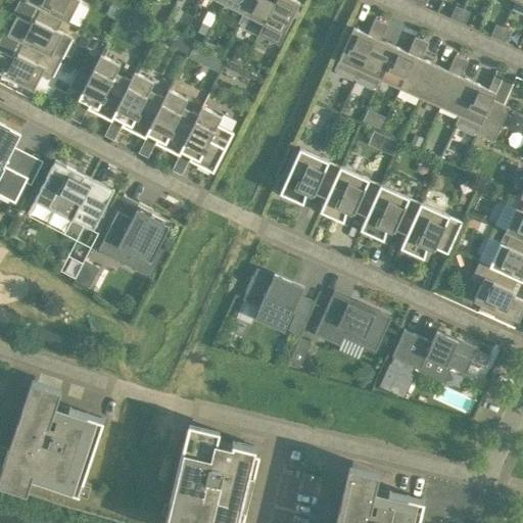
[(67,21),(27,0),(25,0),(40,7),(32,24),(15,15),(7,33),(60,60),(72,37),(57,30),(62,19),(67,21)]
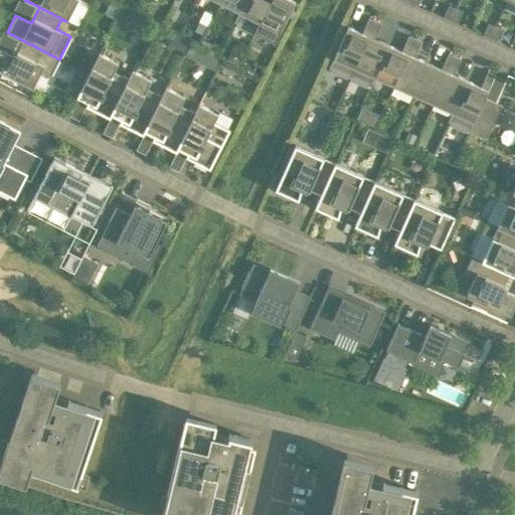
[(26,0),(66,21),(76,0),(26,0)]
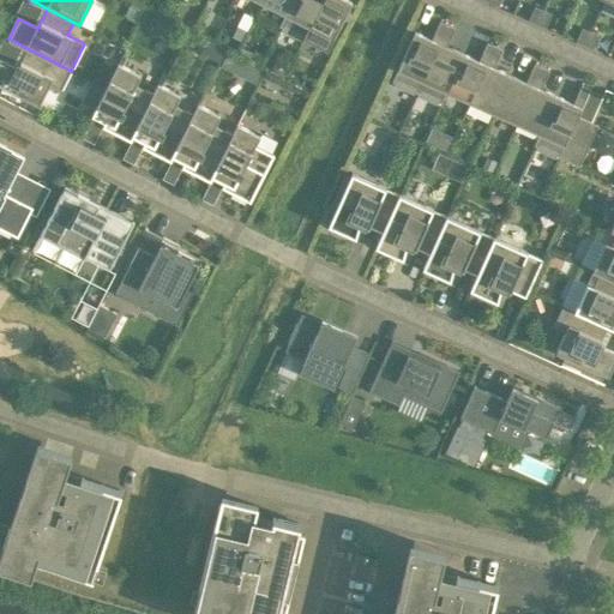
[(264,0),(263,4),(284,14),(278,26),(280,26),(293,0),(264,0)]
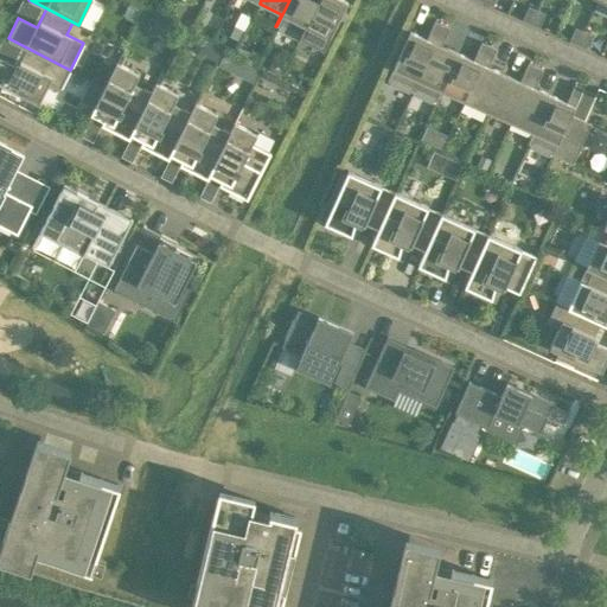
[(289,0),(276,26),(299,38),(318,0),(289,0)]
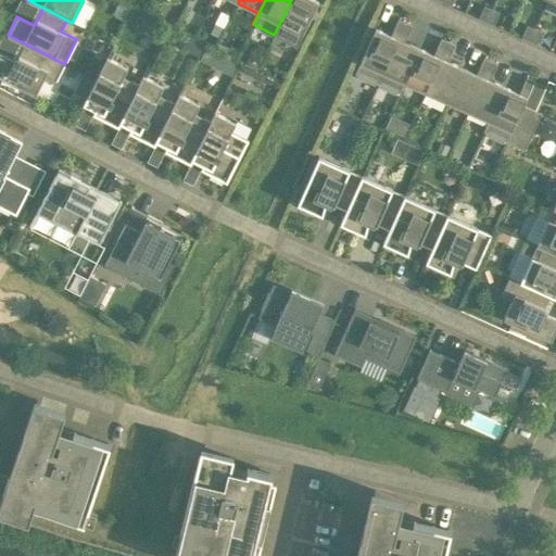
[(291,0),(274,35),(295,46),(318,2),(314,0),(291,0)]
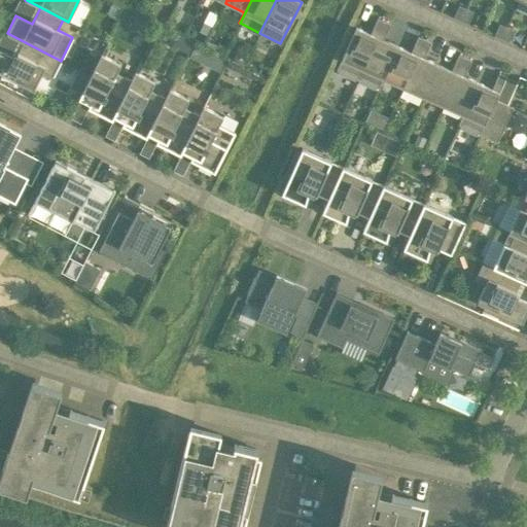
[(460,21),(465,9),(458,5),(453,18),(460,21)]
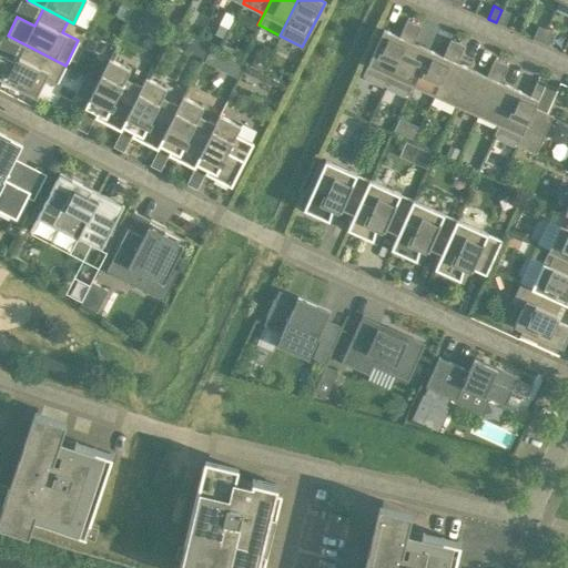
[(509,13),(501,10),(496,22),(504,26),(509,13)]
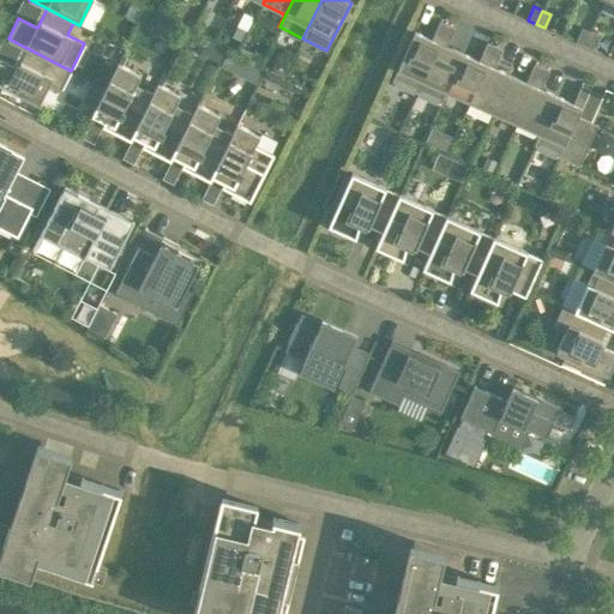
[(392,82),(416,92),(447,25),(439,22),(432,40),(414,32),(392,82)]
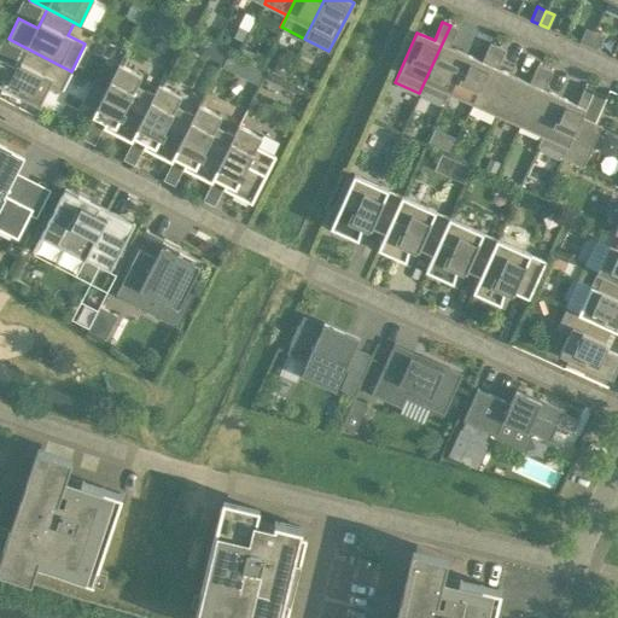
[(458,28),(450,25),(419,93),(443,104),(465,54),(449,47),(458,28)]
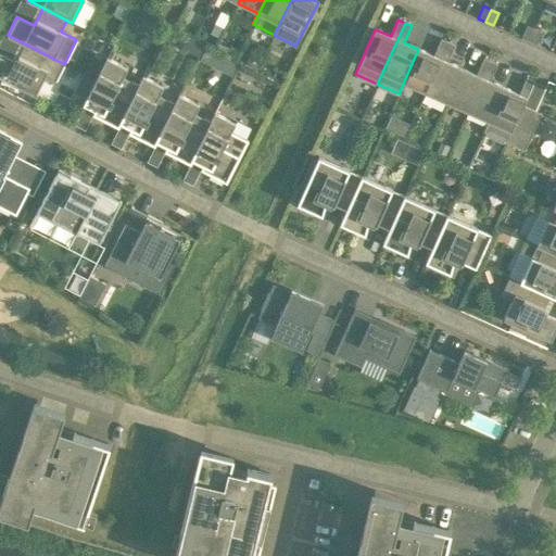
[(224,28),(215,24),(210,34),(218,38),(224,28)]
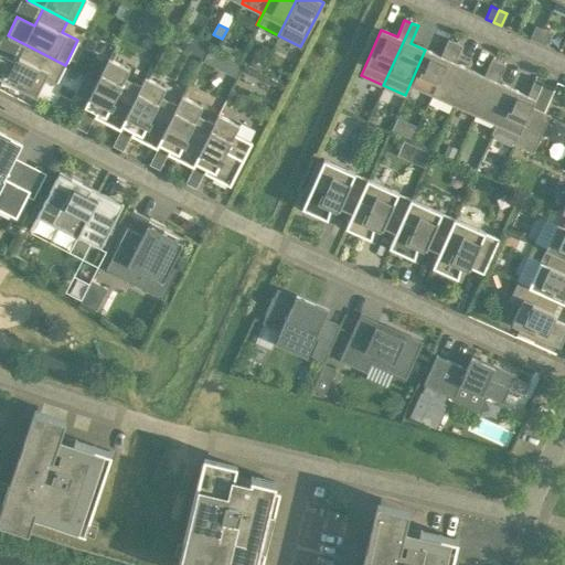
[(536,42),(543,29),(535,25),(529,39),(536,42)]
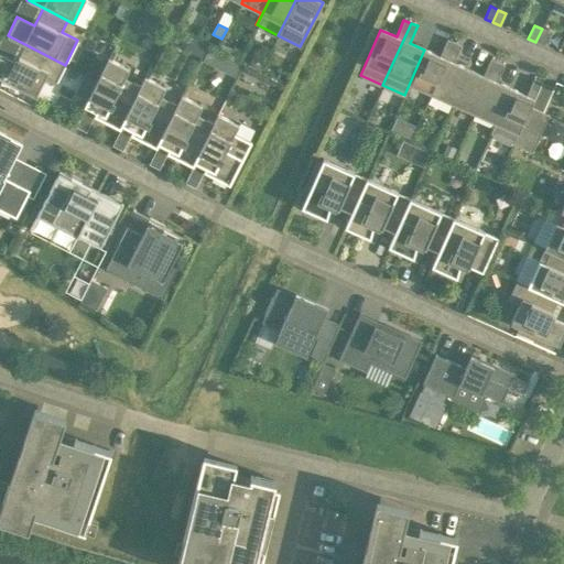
[(542,29),(535,42),(544,45),(550,33),(542,29)]
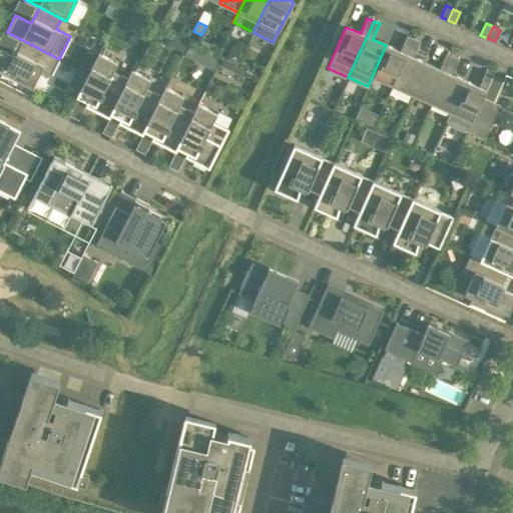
[(50,76),(59,59),(7,32),(6,33),(22,41),(14,56),(0,48),(0,71),(32,88),(41,71),(50,76)]
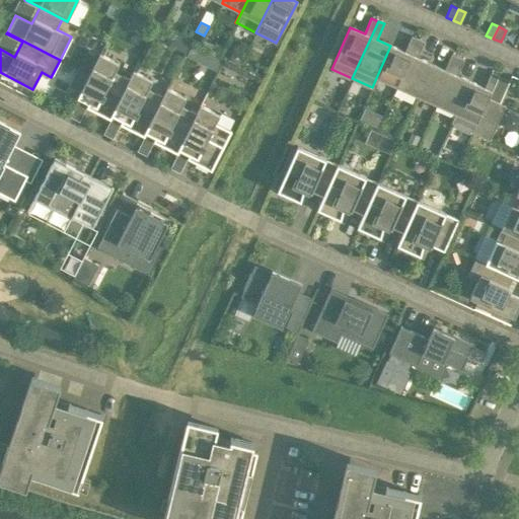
[(404,52),(390,46),(372,87),(373,87),(377,78),(396,86),(418,39),(412,35),(404,52)]
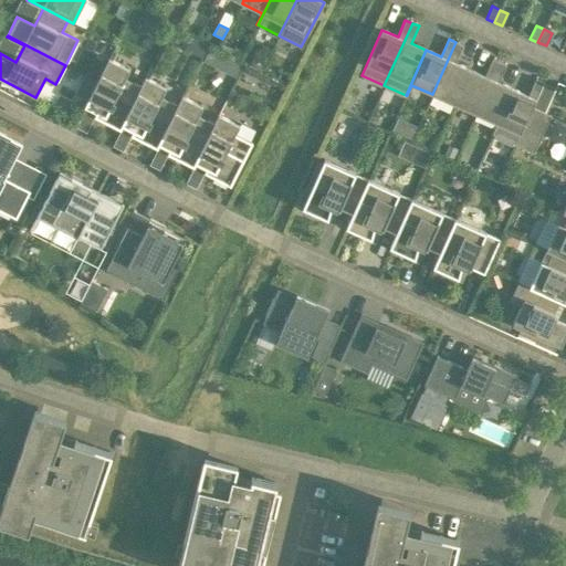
[(462,45),(456,42),(432,94),(454,104),(470,70),(454,63),(462,45)]
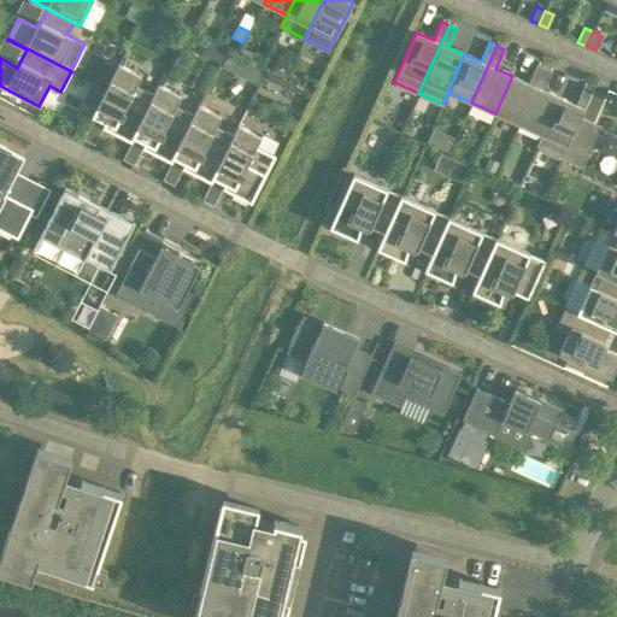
[(225,53),(221,63),(254,81),(259,70),(225,53)]
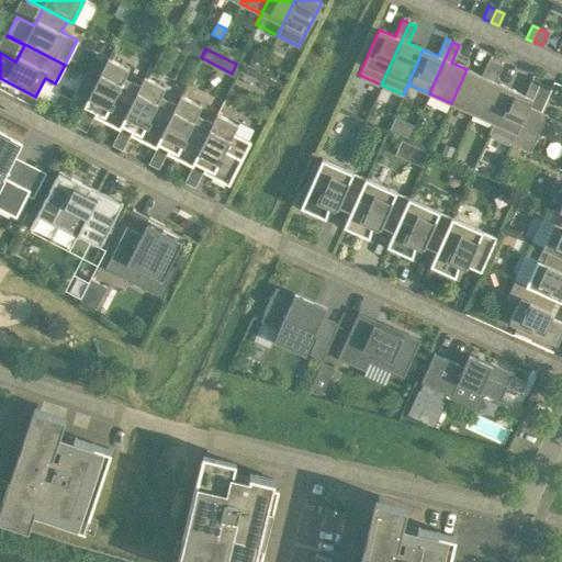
[(253,55),(247,66),(258,71),(263,62),(253,55)]
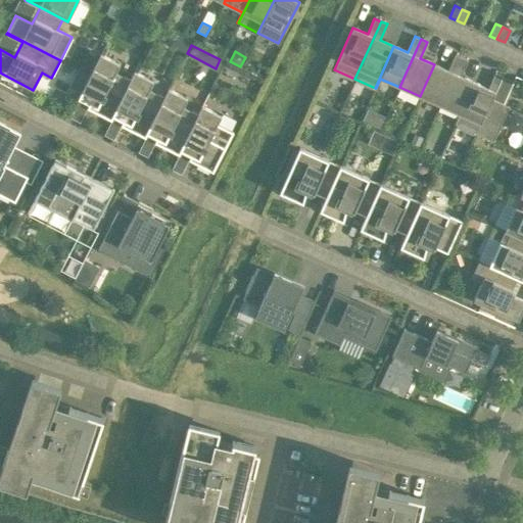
[(110,120),(135,72),(134,72),(130,80),(115,73),(120,64),(100,54),(89,76),(85,84),(78,98),(96,107),(93,111),(110,120)]
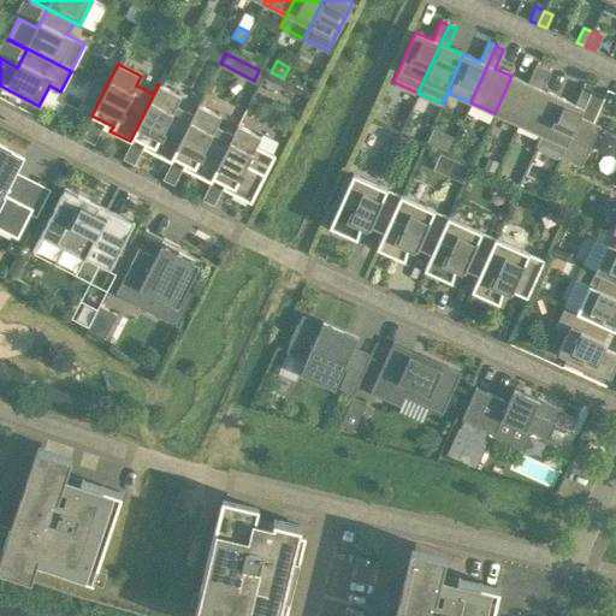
[(527,83),(511,76),(495,113),(517,124),(544,67),(535,64),(527,83)]
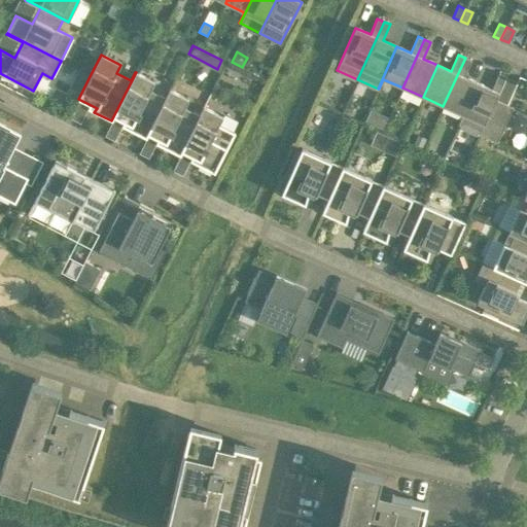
[(471,61),(465,58),(443,106),(462,115),(458,125),(459,126),(478,82),(464,76),(471,61)]
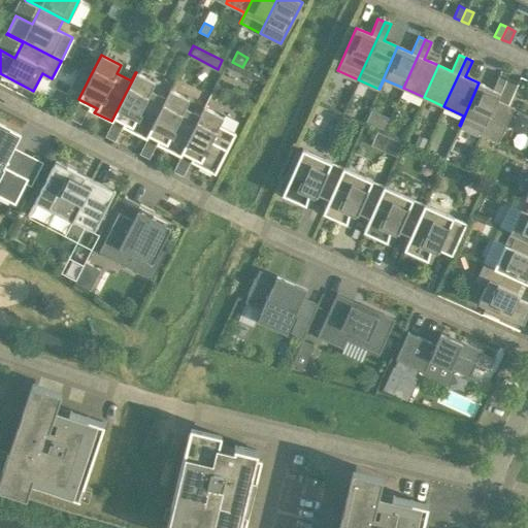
[(86,85),(90,76),(78,70),(74,78),(86,85)]
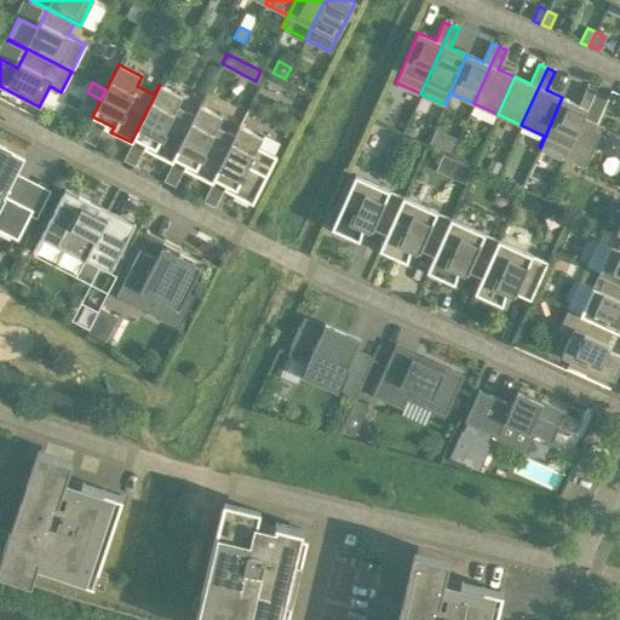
[(182,97),(160,85),(131,142),(132,143),(135,137),(154,147),(150,153),(171,162),(200,105),(199,105),(194,115),(177,105),(182,97)]
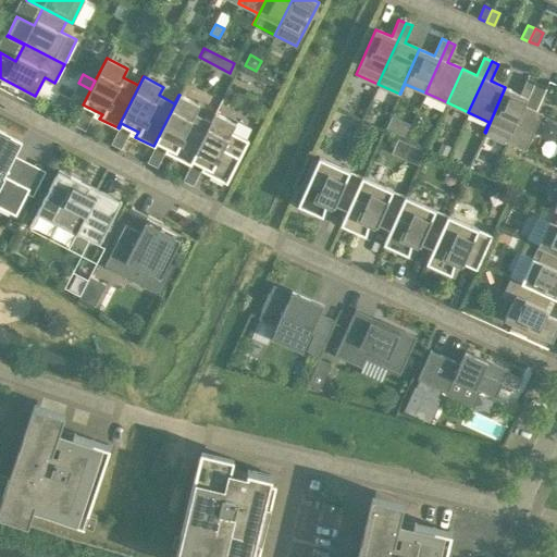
[(520,94),(505,87),(485,133),(507,143),(524,106),(535,81),(528,77),(520,94)]
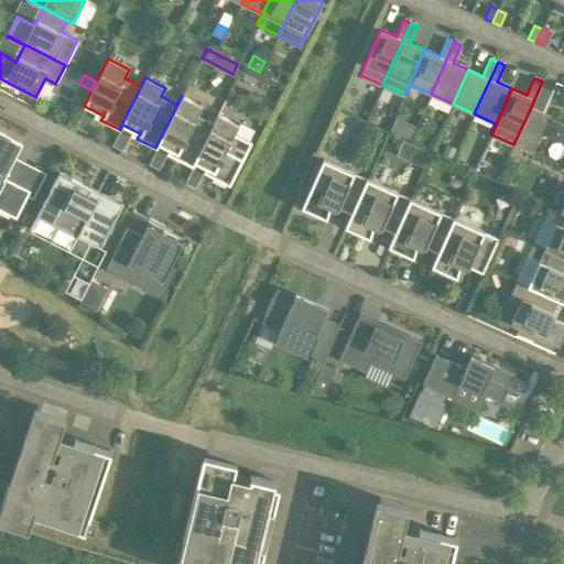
[(202,107),(182,96),(155,148),(156,149),(159,143),(176,152),(174,158),(192,166),(218,115),(217,115),(213,123),(197,115),(202,107)]
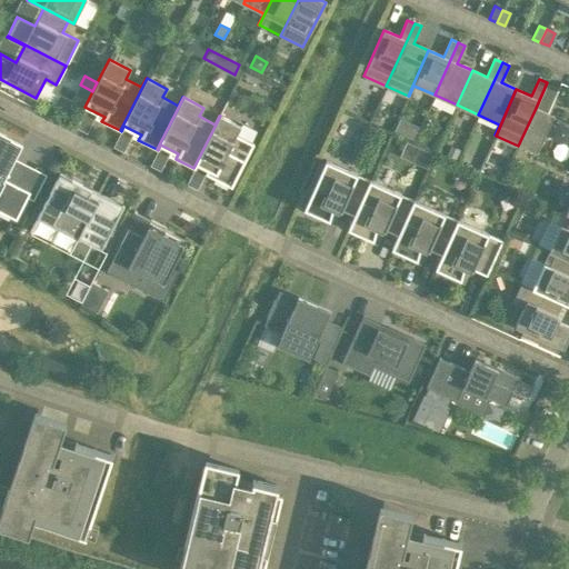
[(553,116),(536,108),(518,146),(537,153),(553,116)]
